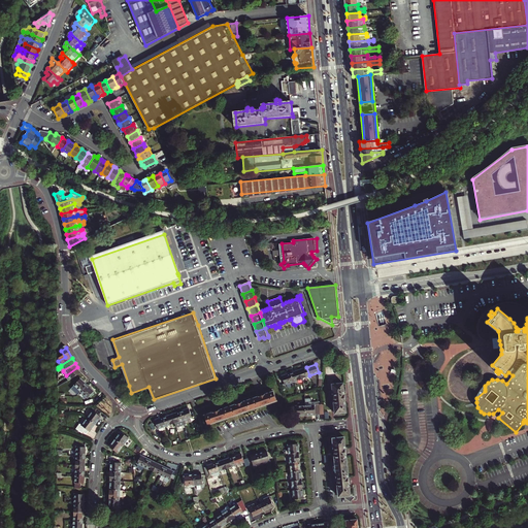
[(66,376),(68,380),(80,372),(79,371),(77,367),(66,375),(66,376)]
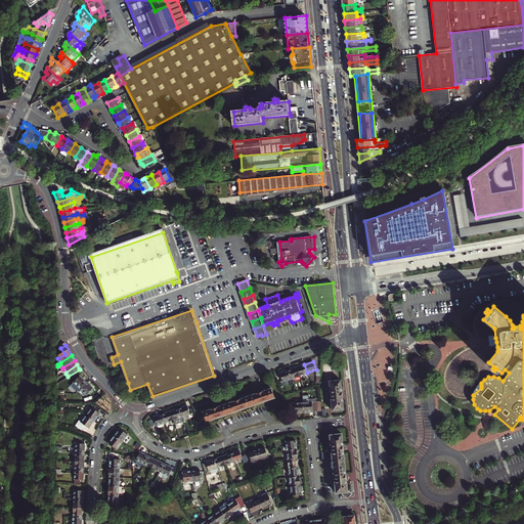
[(299,376),(307,373),(304,364),(296,367),(299,376)]
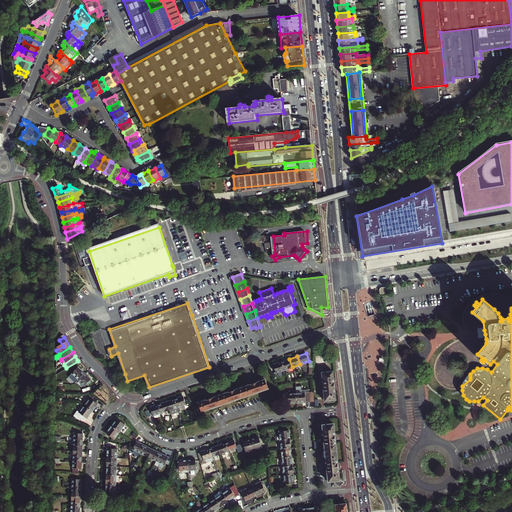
[(284,370),(292,367),(289,359),(281,362),(284,370)]
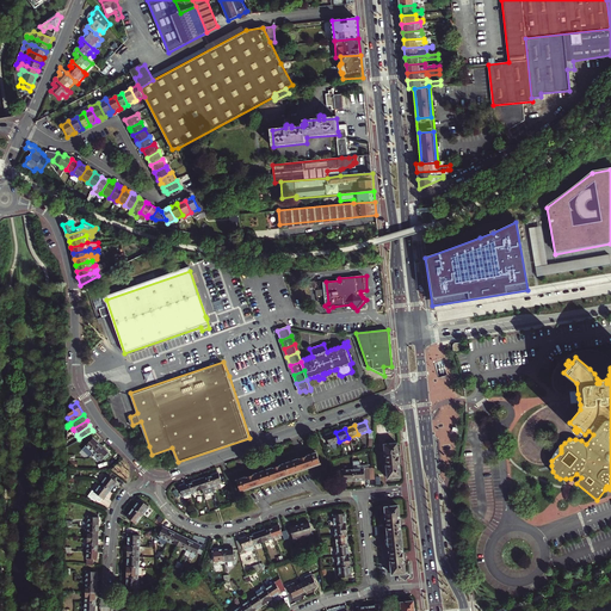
[(329,445),(339,442),(335,432),(326,436),(329,445)]
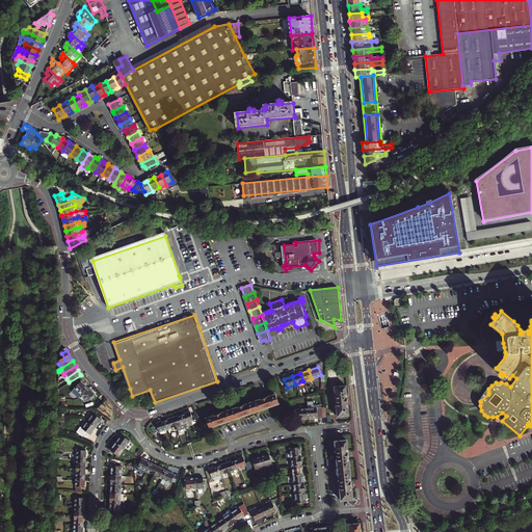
[(75,388),(81,394),(87,388),(81,381),(75,388)]
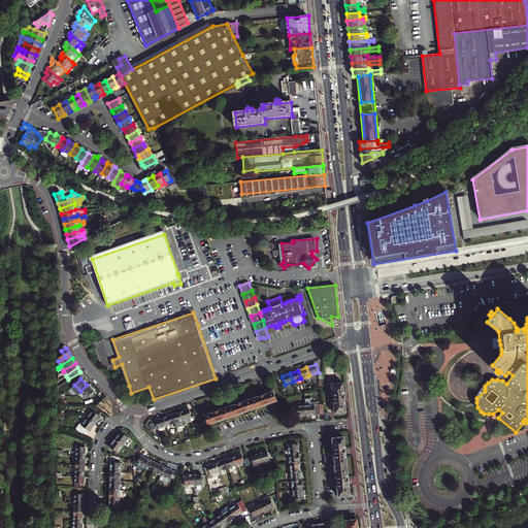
[(334,414),(347,413),(343,383),(332,384),(334,414)]
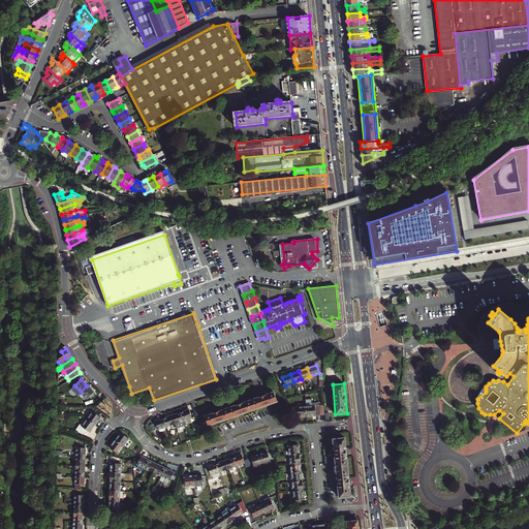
[(87,398),(93,392),(87,385),(81,392),(78,395),(84,400),(86,397),(87,398)]
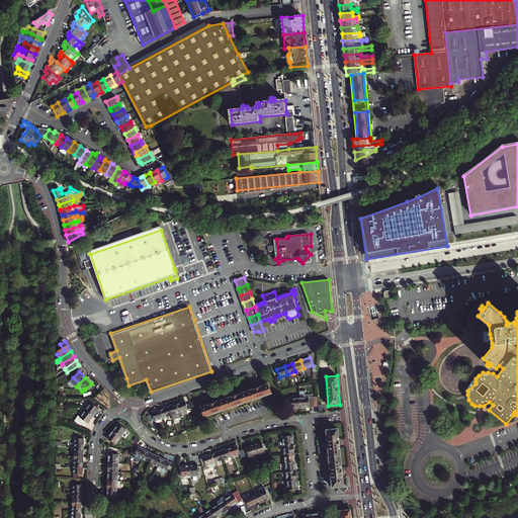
[(203,417),(238,405),(271,393),(268,383),(200,408),(203,417)]
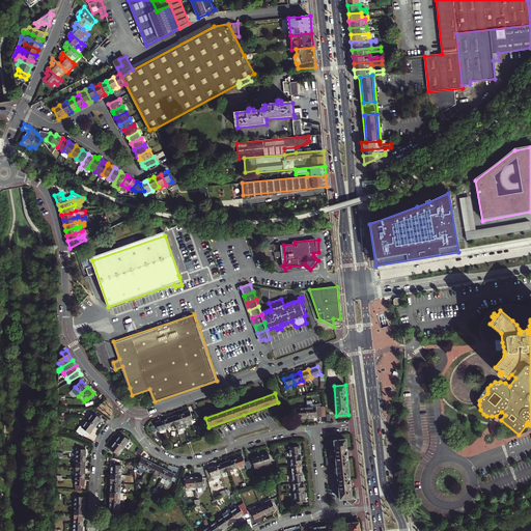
[(307,418),(320,417),(320,407),(313,407),(312,404),(312,400),(306,401),(307,408),(307,418)]
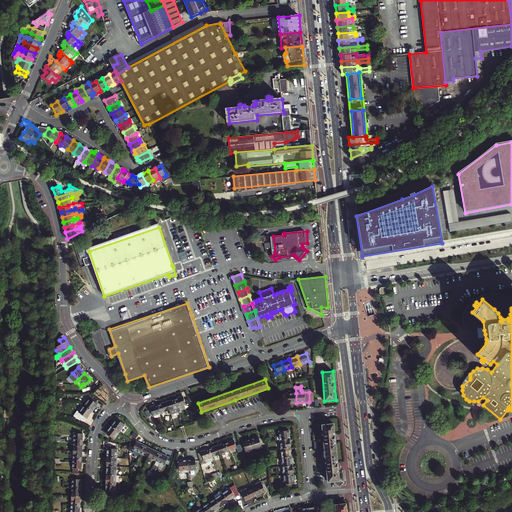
[(283,404),(296,403),(296,393),(283,394),(283,404)]
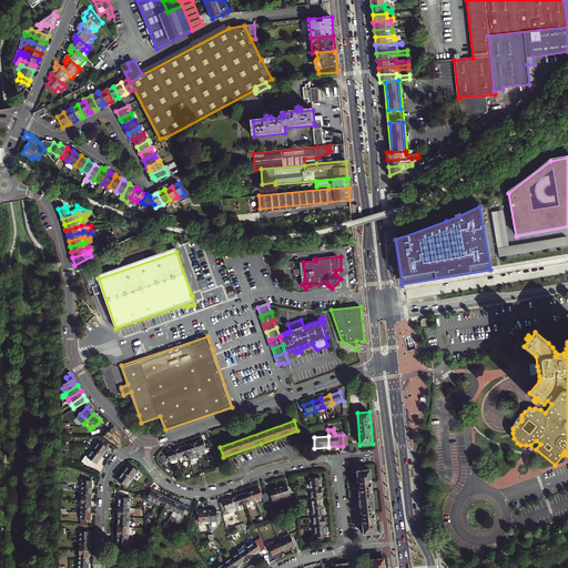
[(196,452),(206,448),(203,439),(193,443),(196,452)]
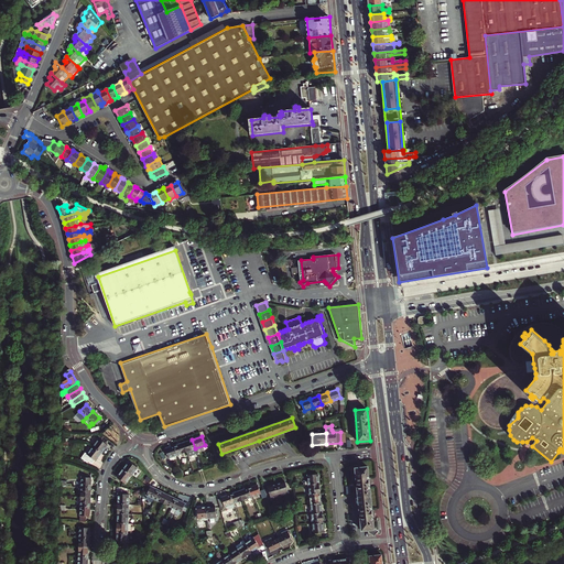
[(93,446),(101,453),(107,445),(98,438),(93,446)]
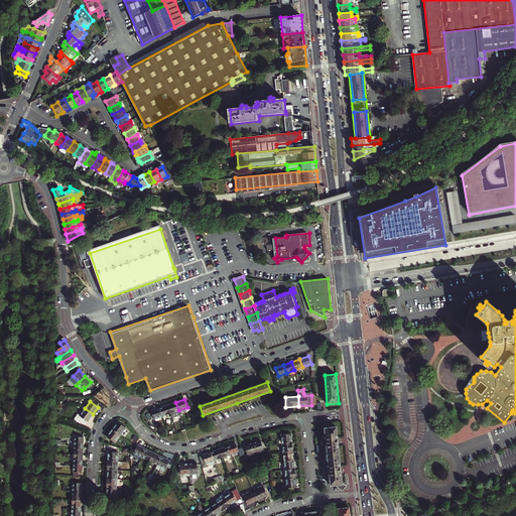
[(180,414),(178,410),(175,402),(167,404),(170,413),(172,417),(180,414)]
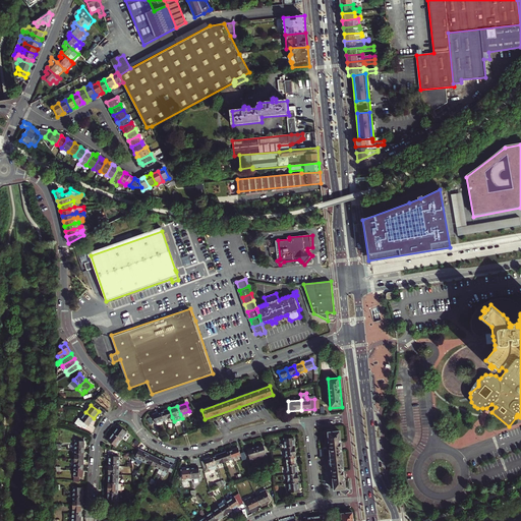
[(164,420),(172,417),(169,408),(161,411),(164,420)]
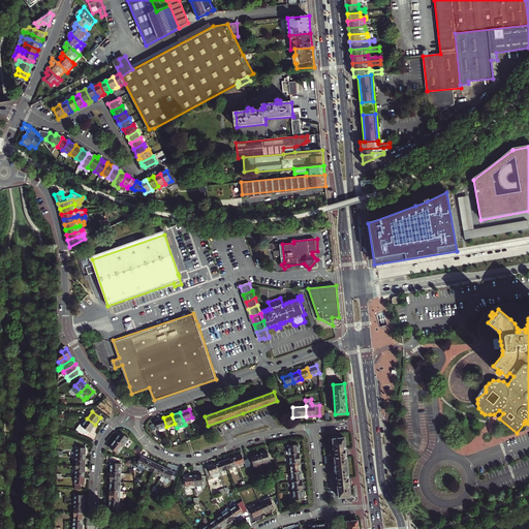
[(158,429),(166,427),(163,417),(155,421),(158,429)]
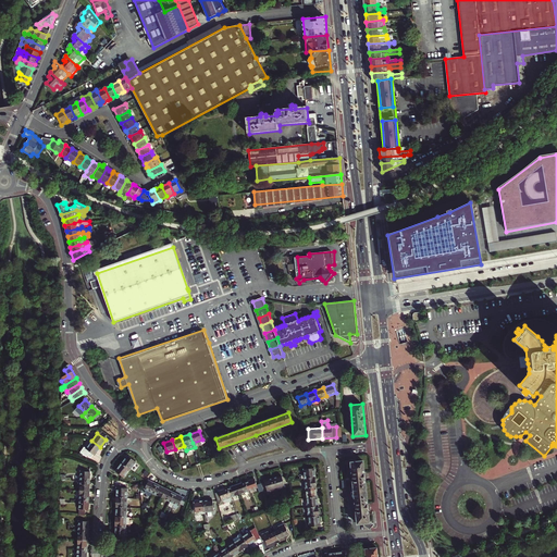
[(86,448),(95,455),(100,447),(91,441),(86,448)]
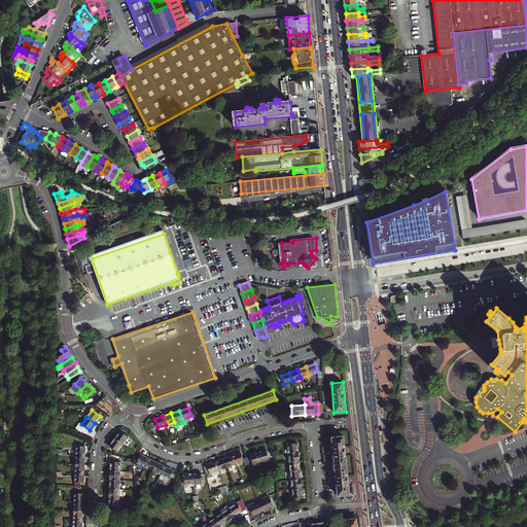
[(123,445),(129,436),(120,430),(114,438),(123,445)]
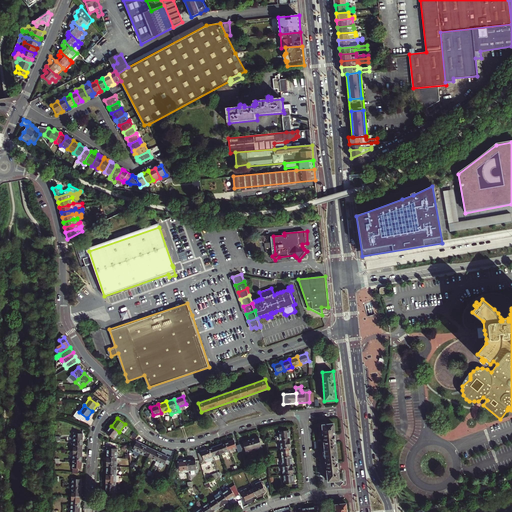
[(341,481),(339,479),(334,424),(322,425),(328,481),(333,481),(333,483),(338,487),(339,487),(341,485),(341,481)]
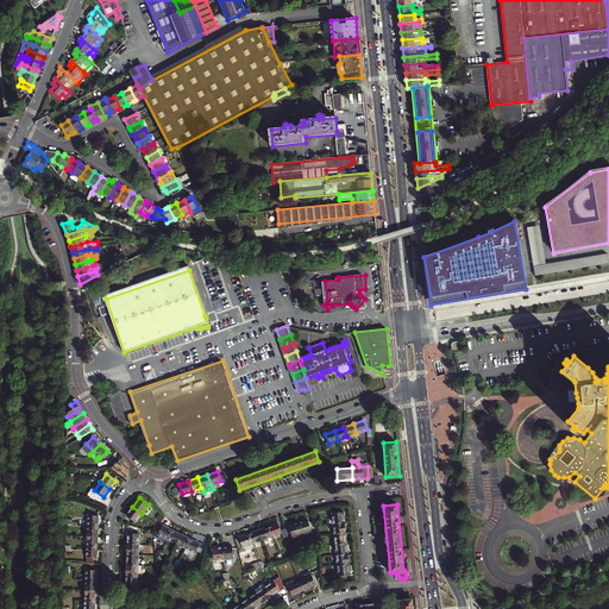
[(126,515),(136,522),(142,514),(132,507),(126,515)]
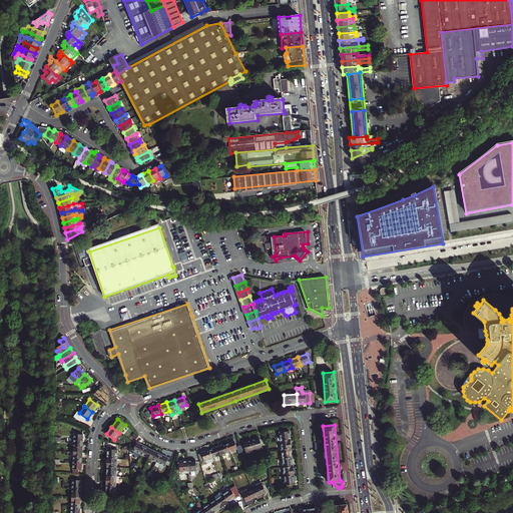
[(290,440),(290,439),(289,431),(280,432),(281,441),(290,440)]
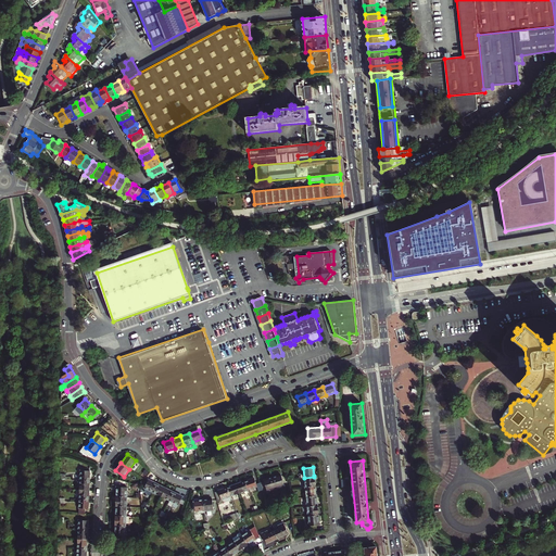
[(80,480),(89,480),(90,470),(80,470),(80,480)]
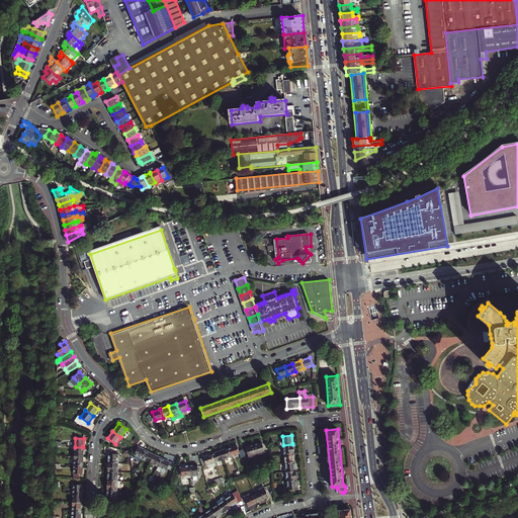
[(256,454),(265,452),(262,442),(254,444),(256,454)]
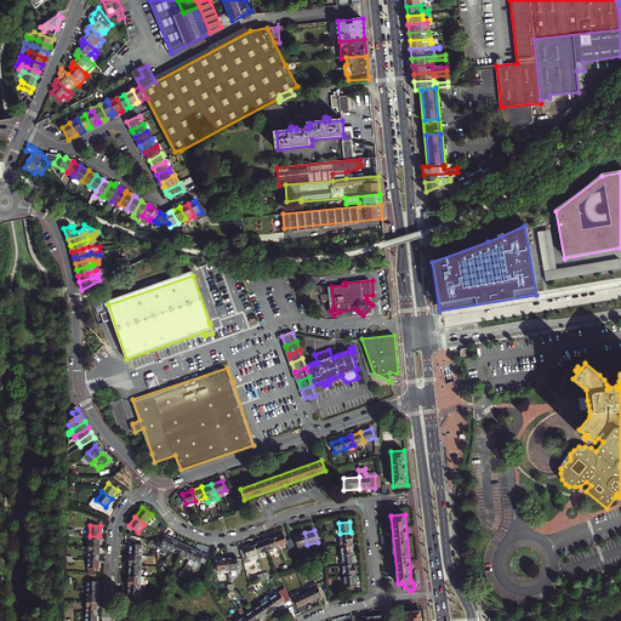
[(298,547),(307,545),(305,533),(295,536),(298,547)]
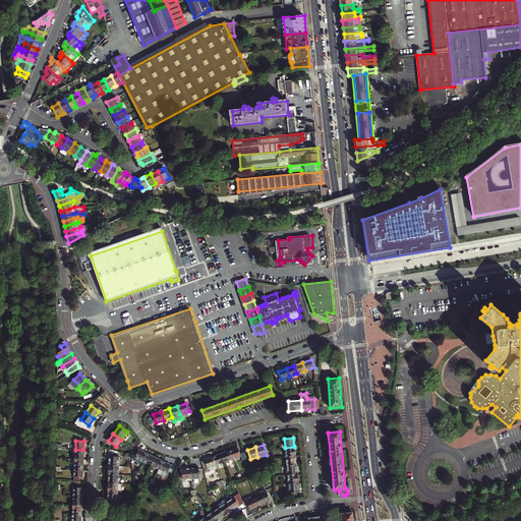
[(295,456),(295,455),(294,447),(285,448),(285,457),(295,456)]
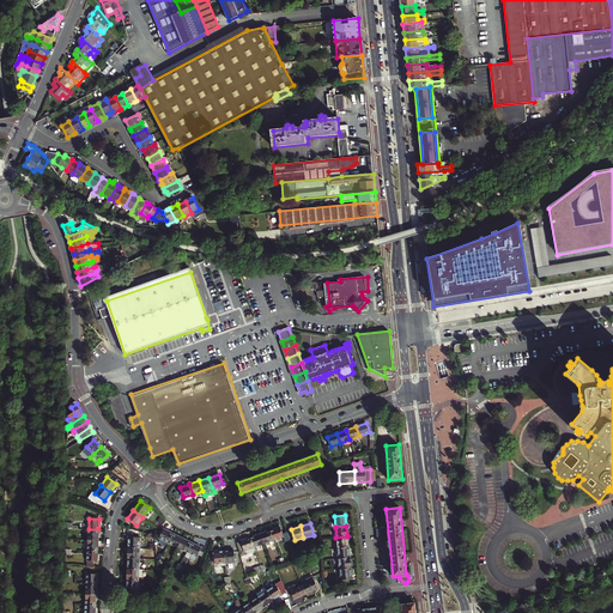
[(273,540),(283,536),(280,527),(269,530),(273,540)]
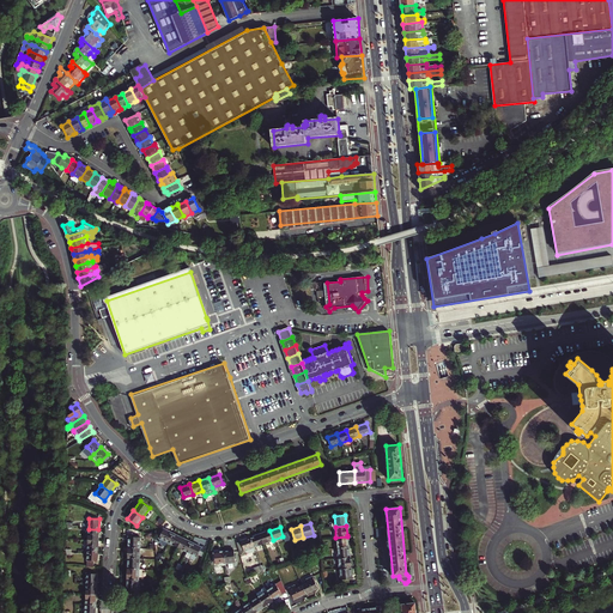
[(159,538),(169,542),(174,533),(164,528),(159,538)]
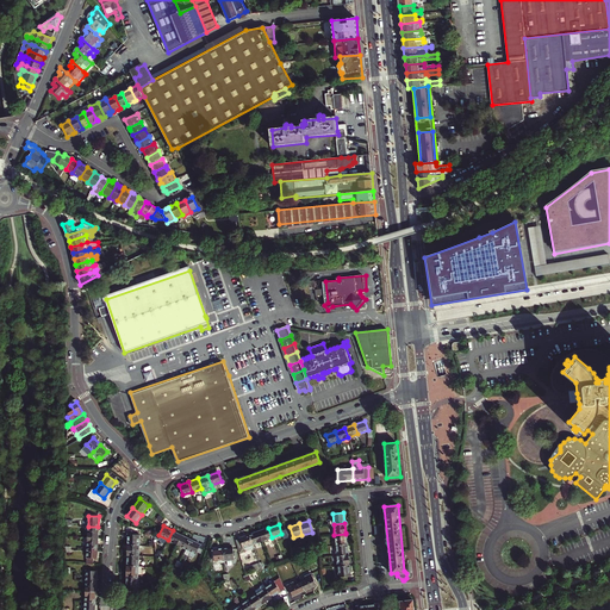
[(87,536),(98,537),(98,527),(88,527),(87,536)]
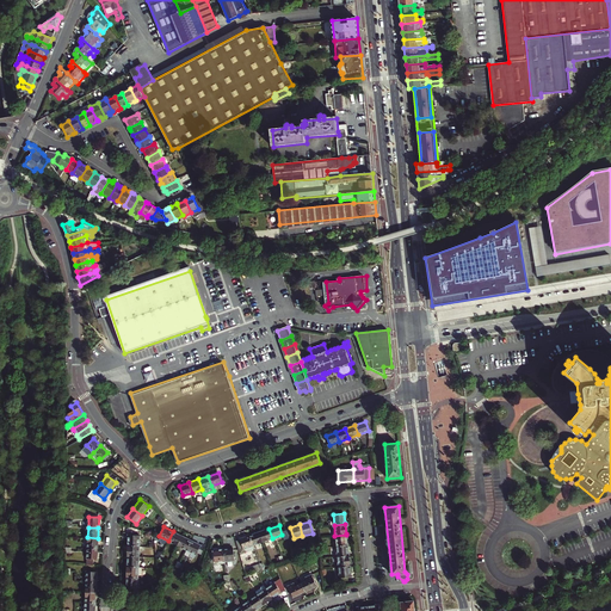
[(263,542),(272,538),(269,529),(259,532),(263,542)]
